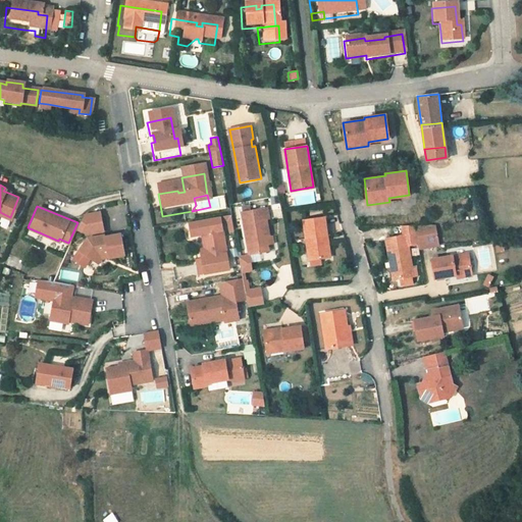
[(85,213),(77,231),(84,237),(104,232),(100,211),(85,213)]
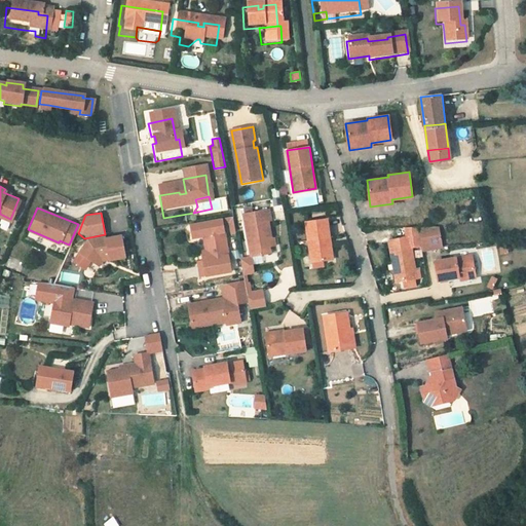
[(241,222),(240,223),(250,265),(269,261),(266,246),(270,246),(267,228),(269,228),(267,217),(241,222)]
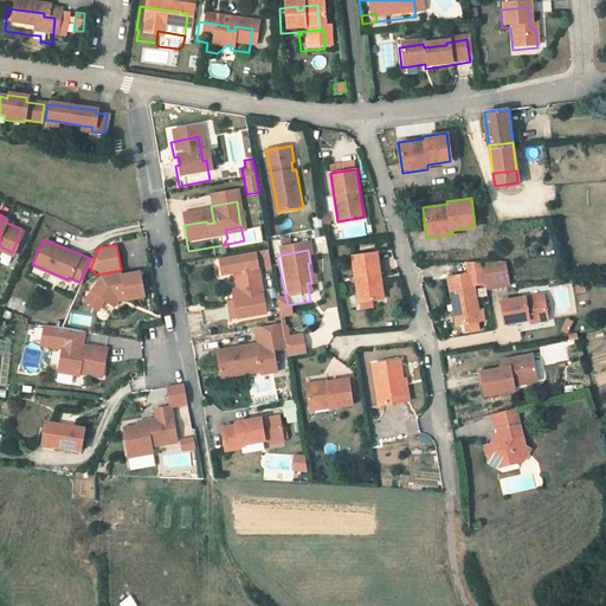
[(366,308),(386,303),(380,278),(385,277),(381,257),(356,262),(366,308)]
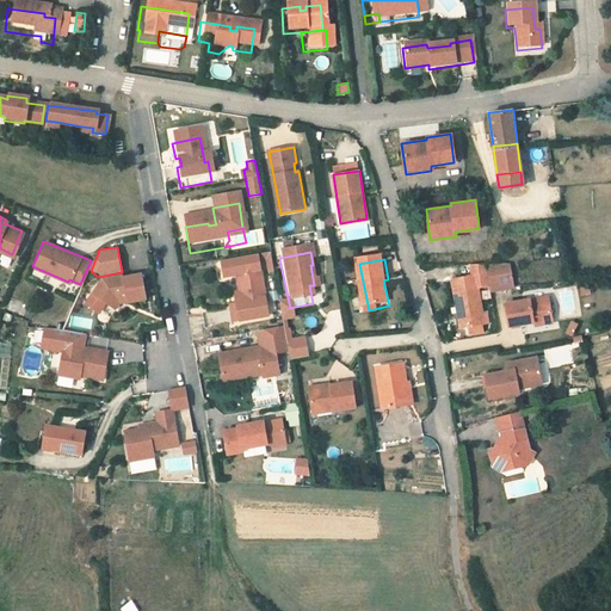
[(507,271),(480,273),(485,294),(486,298),(510,295),(511,294),(507,271)]
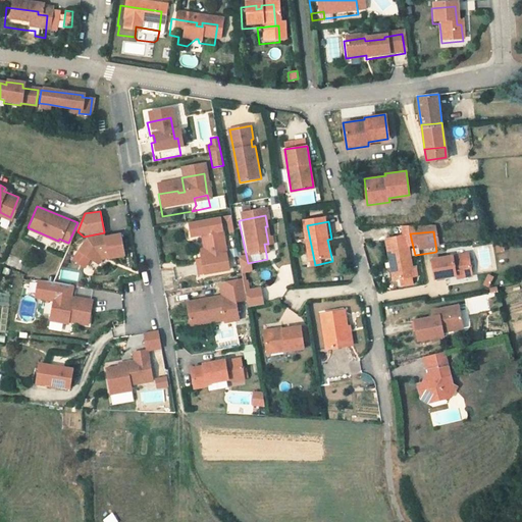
[(88,259),(95,263),(98,256),(106,254),(107,257),(123,254),(119,233),(104,237),(104,235),(87,238),(72,261),(82,268),(88,259)]
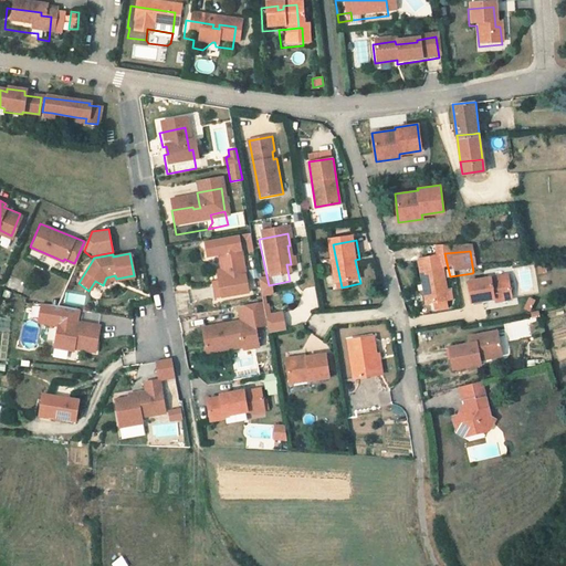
[(439,274),(449,272),(444,253),(430,254),(431,268),(416,270),(422,313),(444,310),(439,274)]
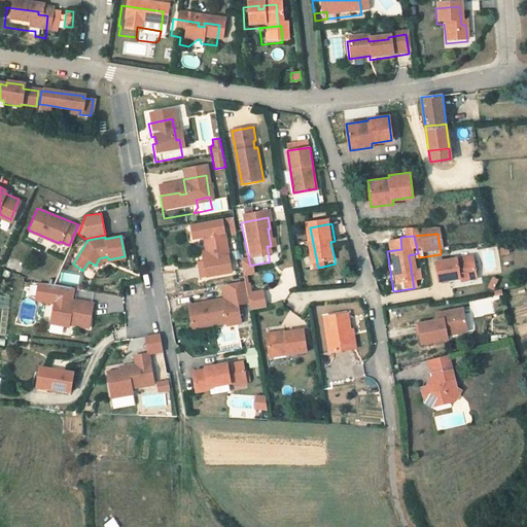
[(335,241),(330,242),(336,264),(339,262),(335,241)]
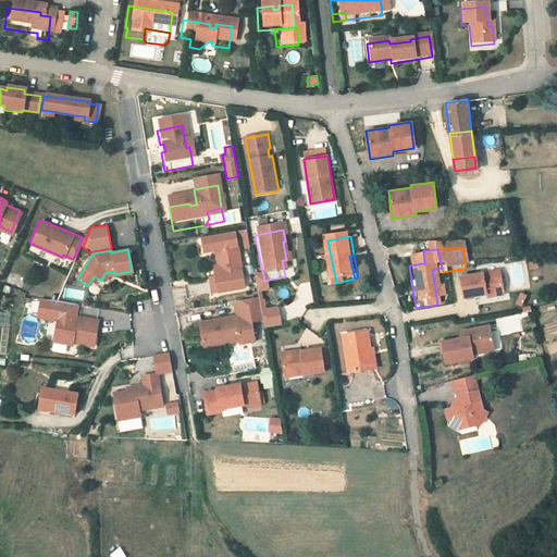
[(237,256),(218,260),(223,284),(215,285),(210,286),(213,302),(245,296),(237,256)]
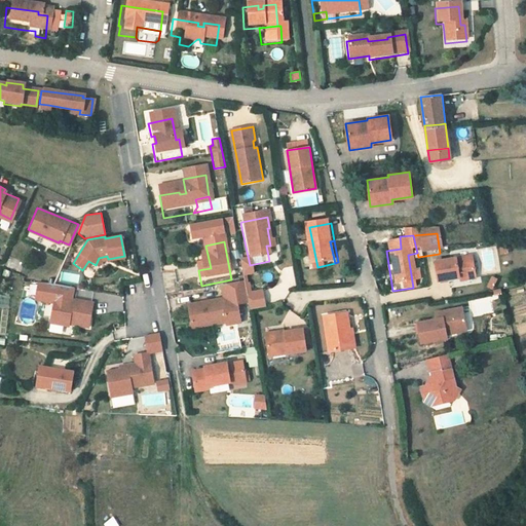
[(201,261),(203,269),(211,268),(205,246),(203,246),(205,260),(201,261)]
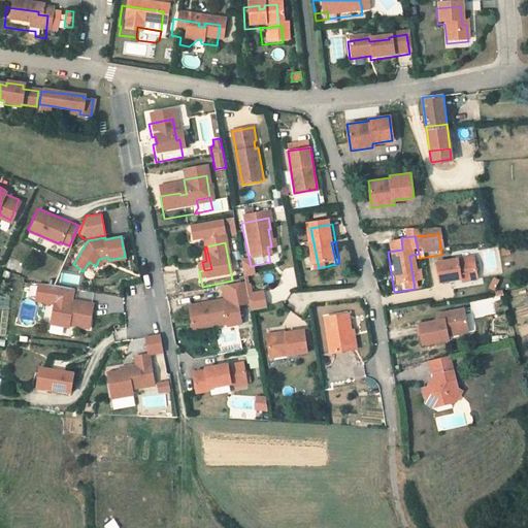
[(431,289),(455,286),(467,284),(464,265),(429,270),(431,289)]
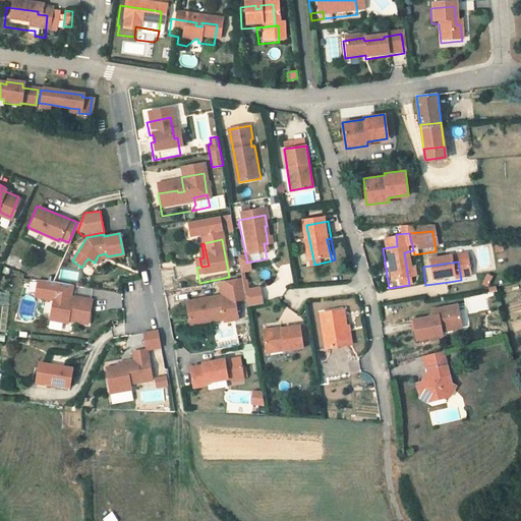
[(486,274),(481,285),(487,287),(491,276),(486,274)]
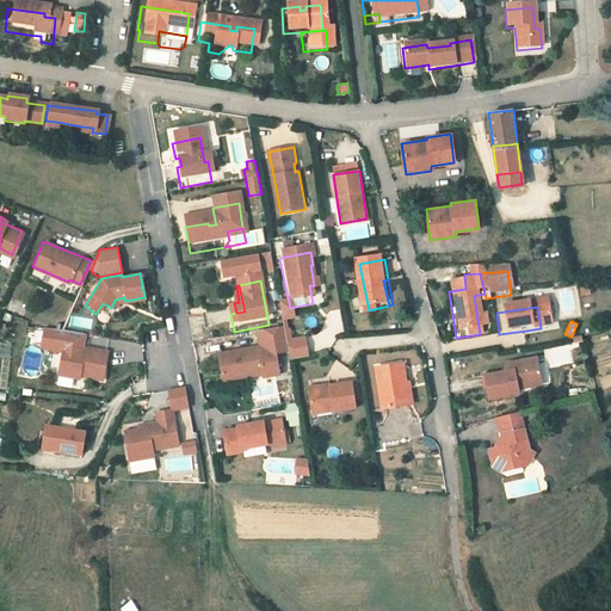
[(63,337),(54,382),(75,386),(75,383),(98,387),(104,358),(84,355),(82,357),(79,357),(82,340),(63,337)]
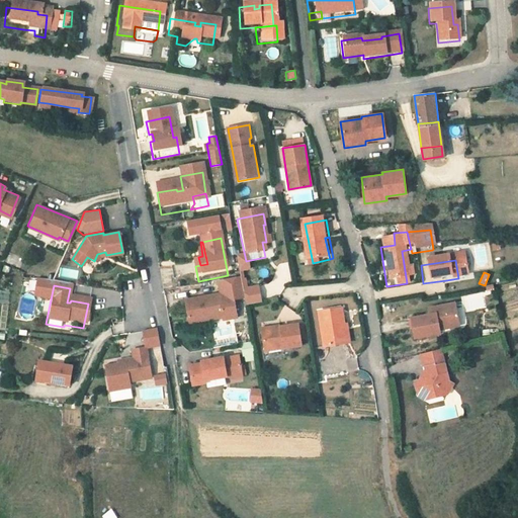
[(483,291),(463,295),(466,311),(485,307),(483,291)]
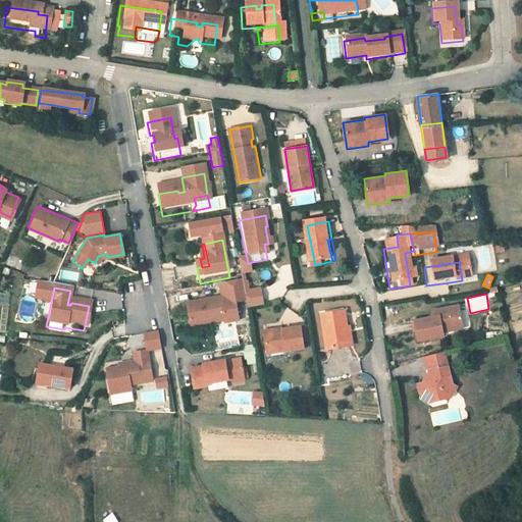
[(226,330),(240,327),(236,305),(222,308),(222,304),(188,312),(192,331),(208,328),(209,330),(225,327),(226,330)]
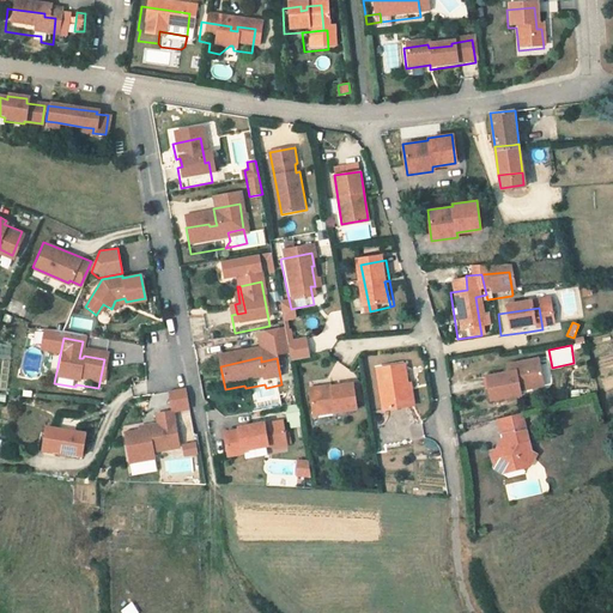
[(508,364),(509,371),(485,376),(490,400),(521,394),(520,390),(544,386),(539,358),(508,364)]
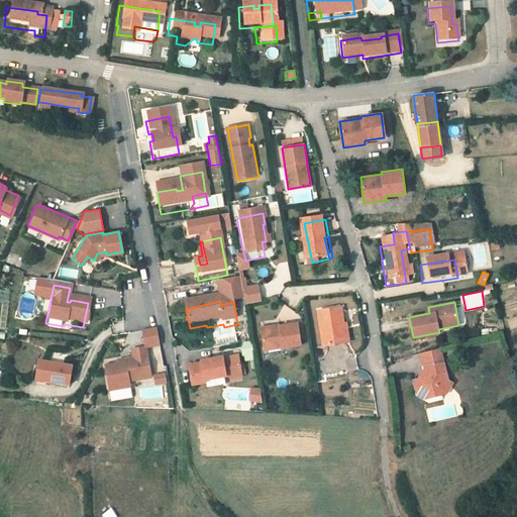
[(343,336),(345,335),(342,318),(320,322),(326,356),(345,353),(343,336)]
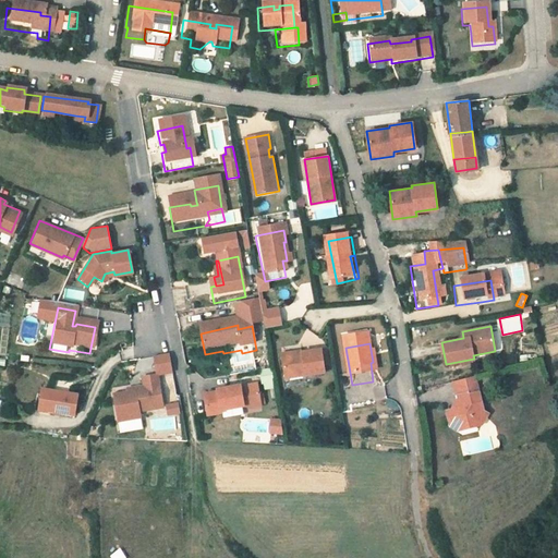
[(148,358),(152,376),(167,373),(162,354),(148,358)]
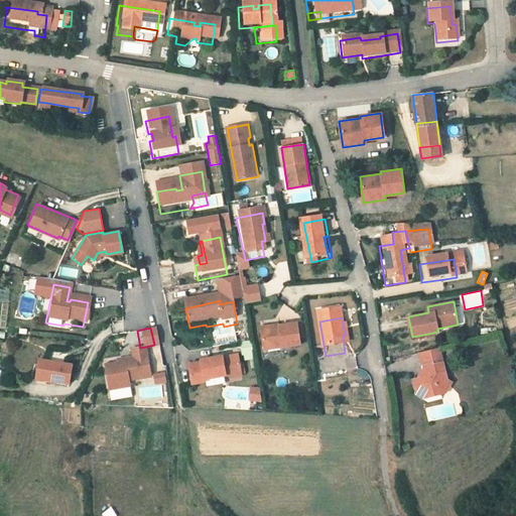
[(303,355),(300,334),(281,337),(281,338),(276,339),(275,336),(263,338),(267,361),(284,357),(285,359),(303,355)]
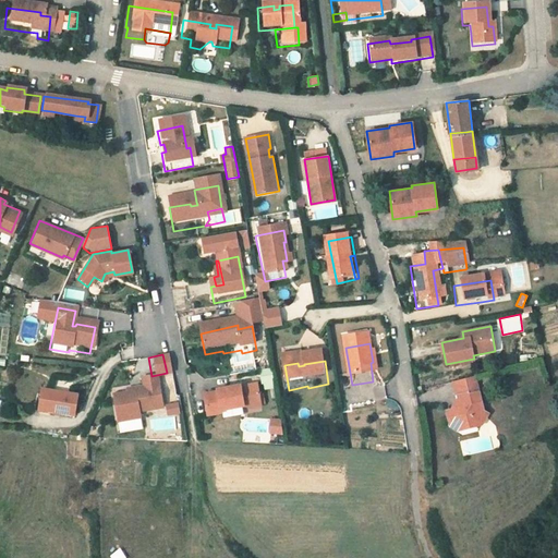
[(263,390),(274,389),(271,368),(261,370),(263,390)]
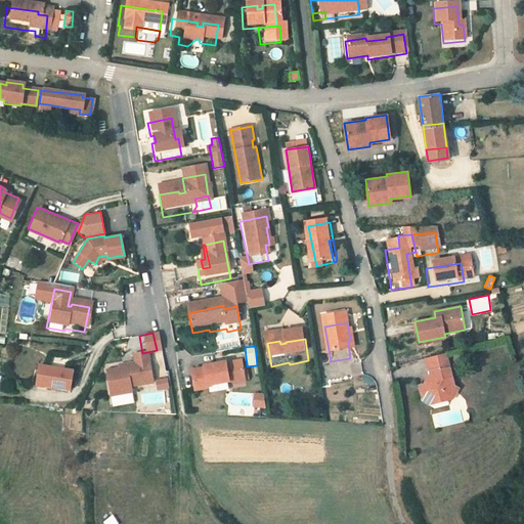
[(156,362),(151,362),(154,378),(165,377),(163,351),(155,351),(156,362)]
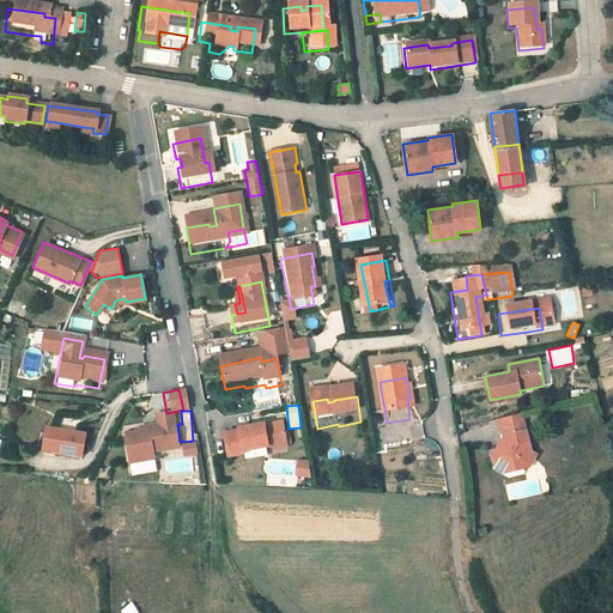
[(149,454),(175,450),(167,413),(150,417),(152,426),(143,429),(144,432),(120,437),(126,463),(150,457),(149,454)]
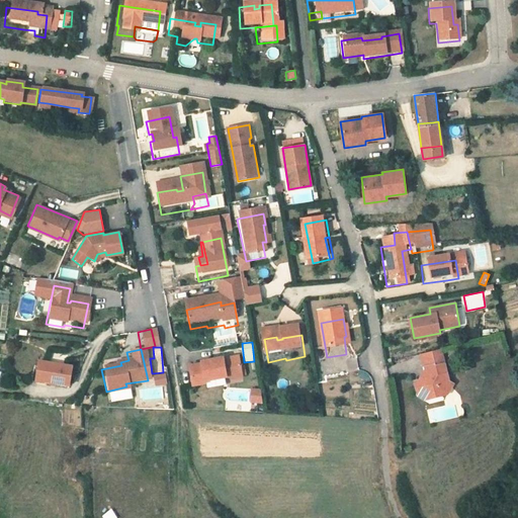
[(417,392),(420,394),(433,401),(443,397),(445,392),(450,395),(455,385),(449,382),(446,374),(439,352),(421,358),(426,372),(421,383),(414,384),(417,392)]
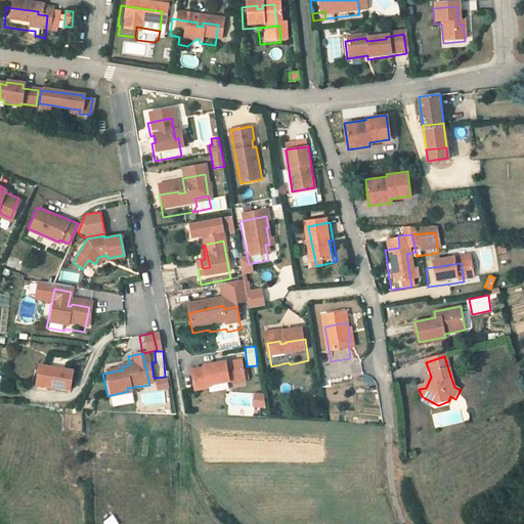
[(193,379),(198,398),(211,396),(211,393),(231,389),(228,369),(211,374),(211,376),(193,379)]
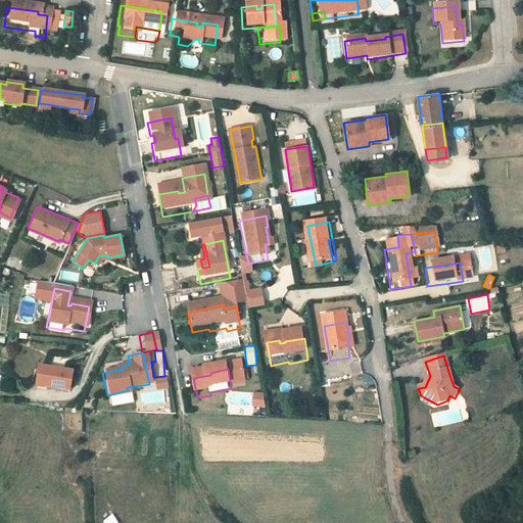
[(42,390),(67,394),(70,378),(51,375),(51,372),(37,370),(34,390),(42,392),(42,390)]
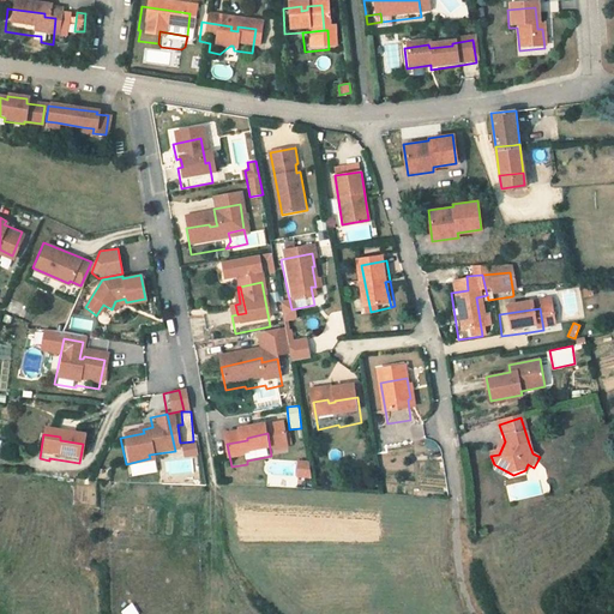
[(190,449),(179,450),(180,459),(191,457),(190,449)]
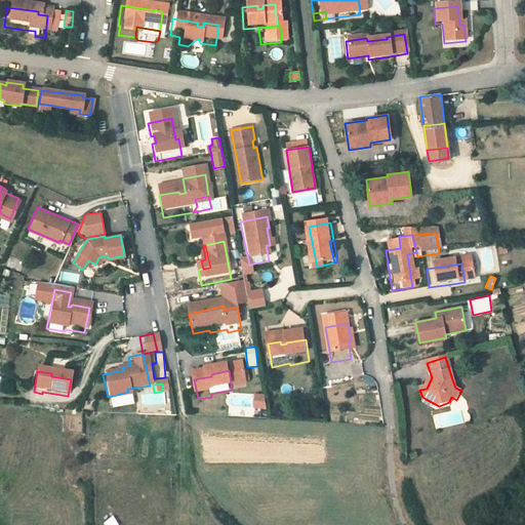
[(252,394),(253,408),(266,408),(265,393),(252,394)]
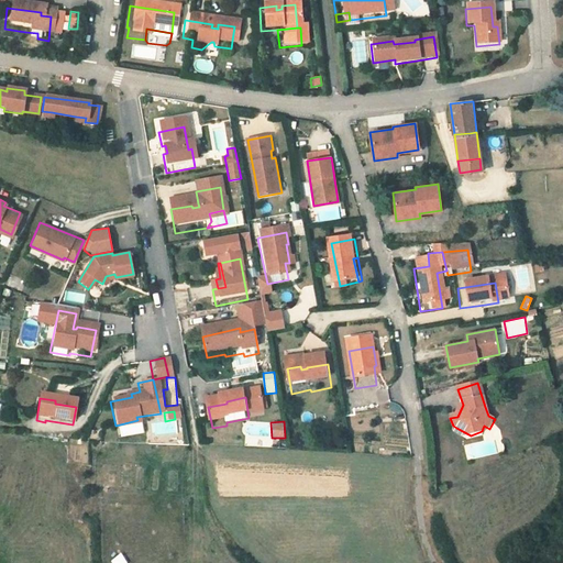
[(464,445),(466,460),(498,453),(495,439),(464,445)]
